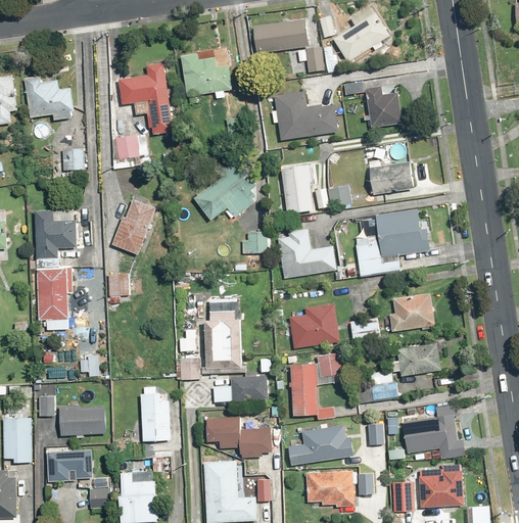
[(357,26),(333,39),(347,63),(390,39),(372,5),(351,17),(357,26)]
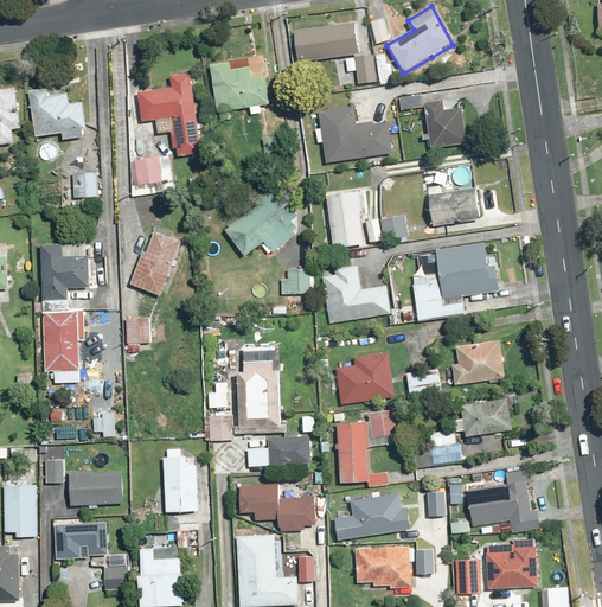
[(384,17),(370,20),(375,42),(389,39),(384,17)]
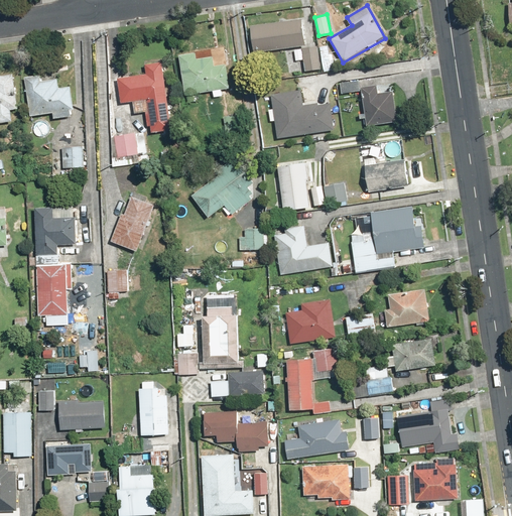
[(301,19),(250,25),(254,52),(304,45),(301,19)]
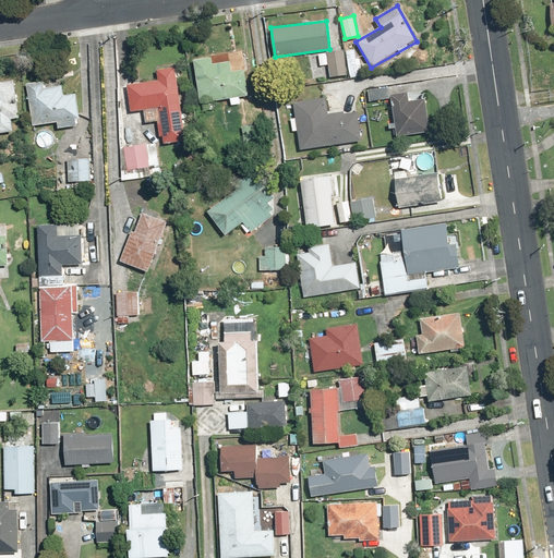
[(354,59),(352,50),(345,52),(349,77),(357,75),(356,72),(360,71),(358,58),(354,59)]
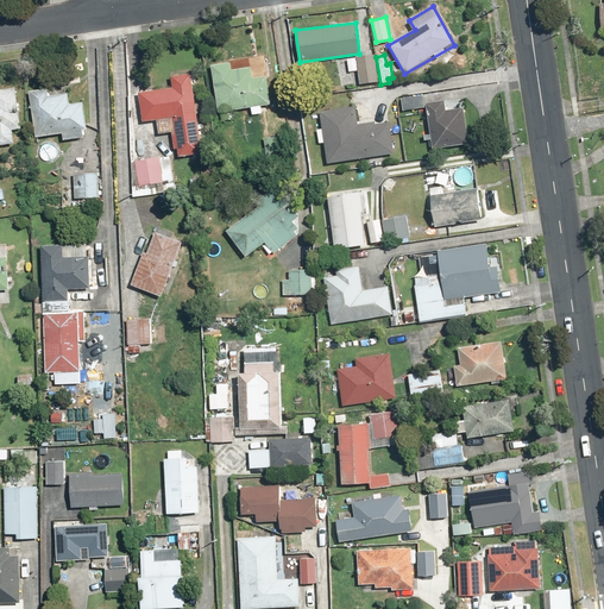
[(375,56),(354,58),(358,82),(378,80),(375,56)]
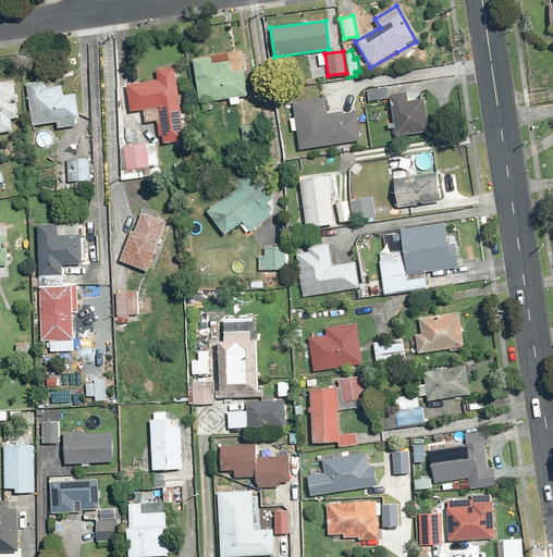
[(210,57),(191,60),(198,101),(247,93),(243,71),(230,73),(228,62),(212,65),(210,57)]
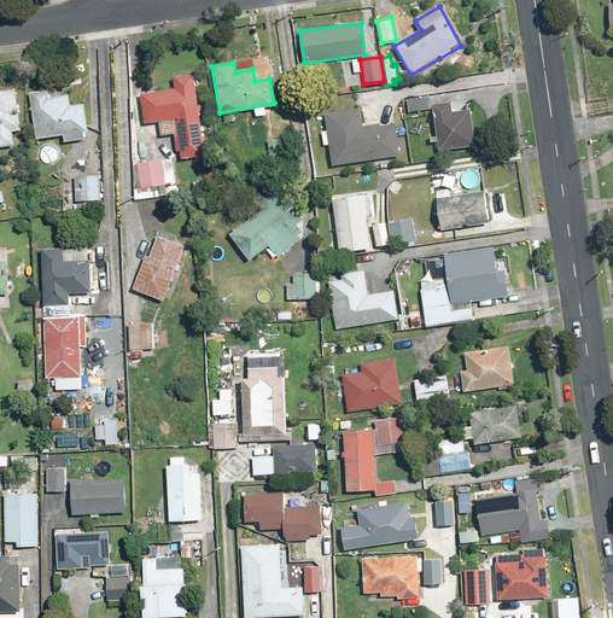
[(145,124),(158,123),(159,136),(173,134),(175,151),(180,151),(181,157),(206,153),(197,76),(173,80),(174,91),(141,95),(145,124)]
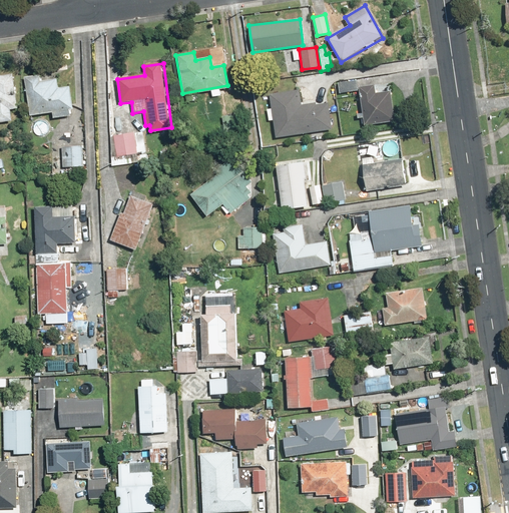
[(418,71),(396,75),(398,83),(419,78),(418,71)]
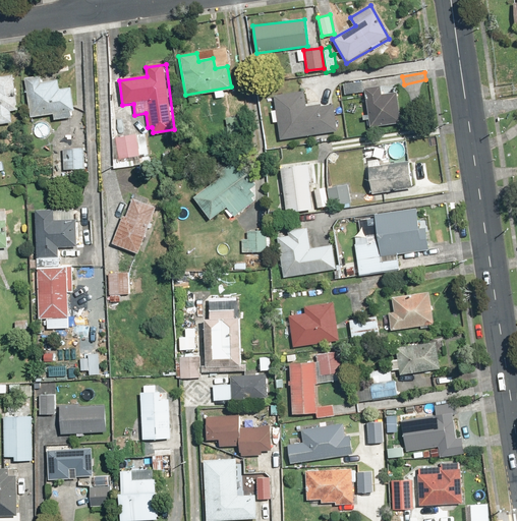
[(44,73),(24,75),(27,114),(72,111),(71,89),(59,90),(58,82),(45,83),(44,73)]
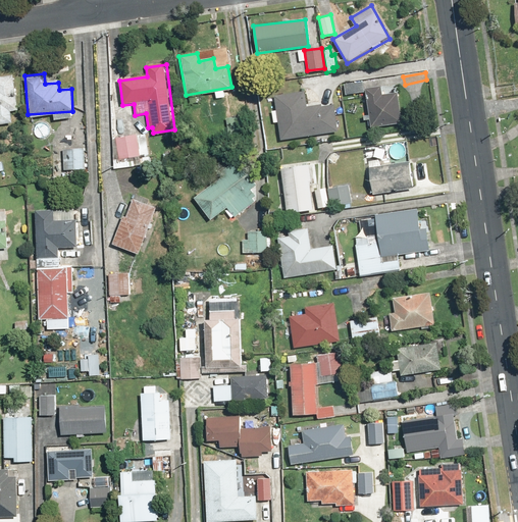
[(0,126),(20,123),(13,74),(0,76),(0,126)]
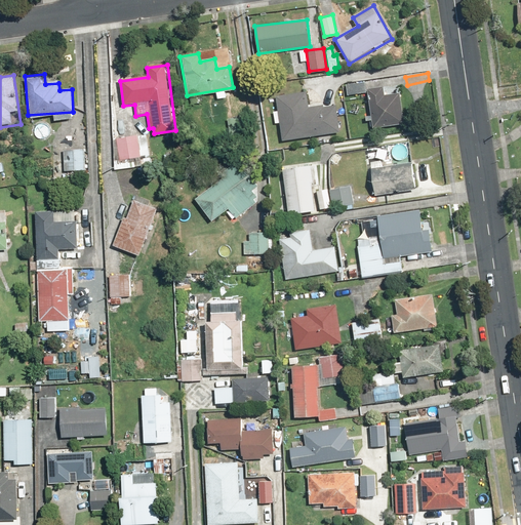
[(362,81),(345,83),(346,94),(364,91),(362,81)]
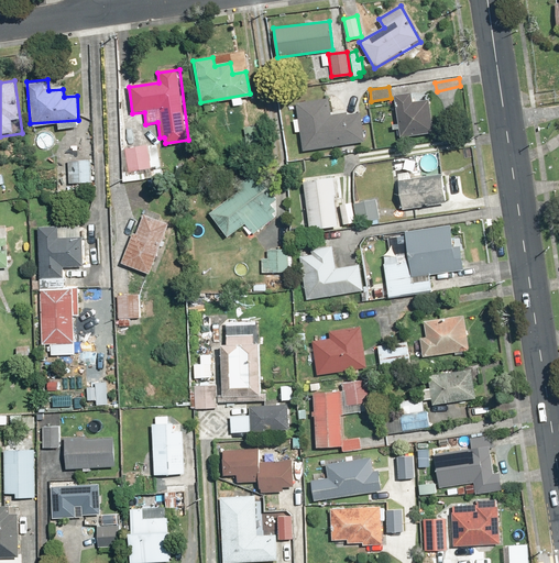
[(410,95),(395,96),(399,138),(433,134),(429,99),(412,101),(410,95)]
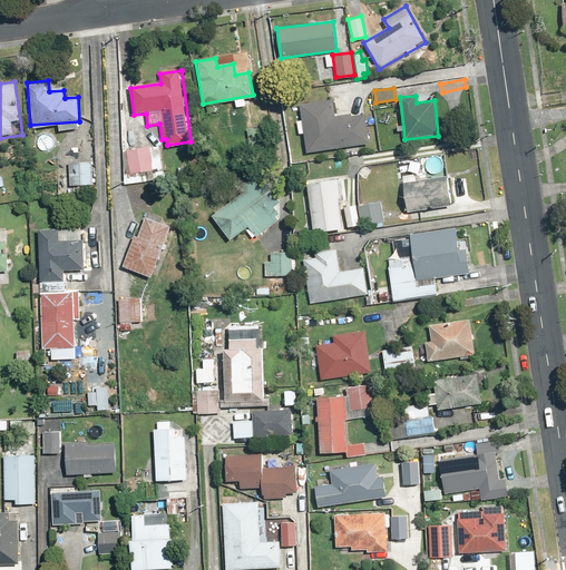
[(327,100),(302,104),(308,151),(370,144),(367,112),(329,117),(327,100)]
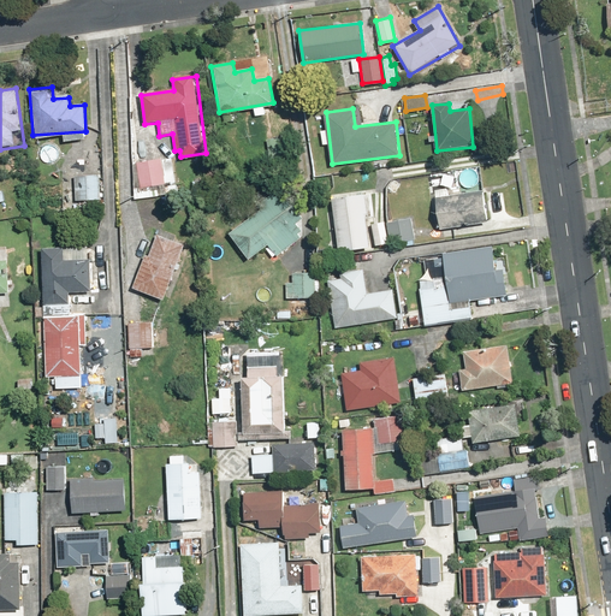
[(172,159),(130,163),(134,197),(176,194),(172,159)]
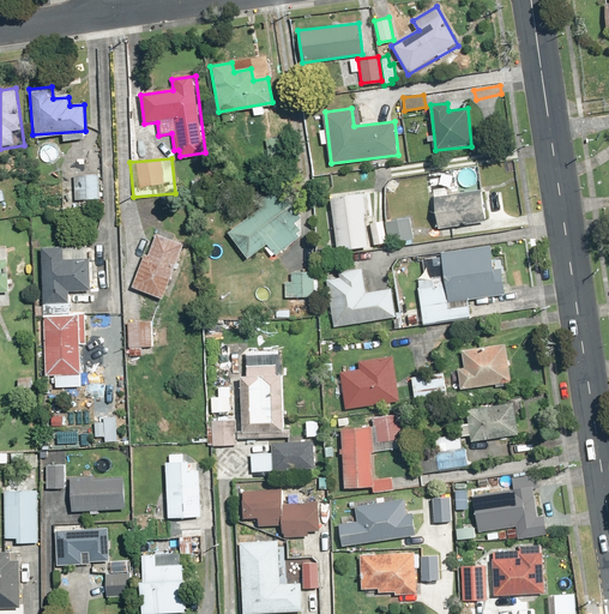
[(97,172),(72,174),(76,202),(100,199),(97,172)]
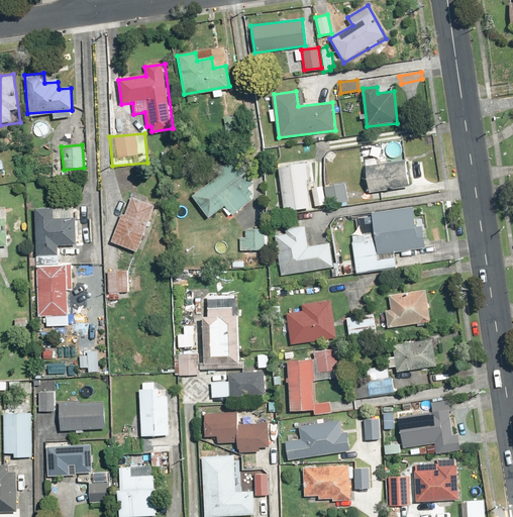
[(410,186),(407,160),(377,164),(376,158),(364,160),(368,192),(410,186)]
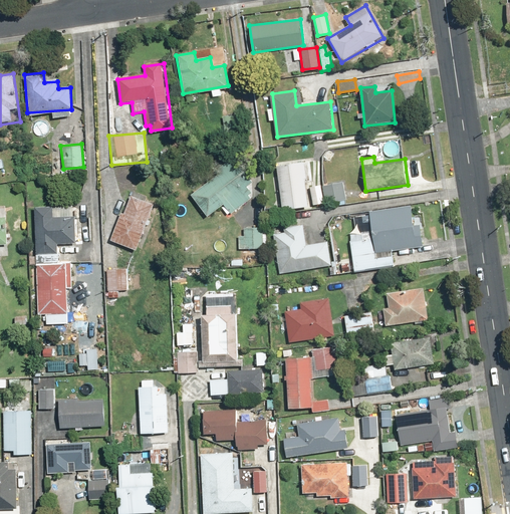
[(251,183),(235,161),(191,193),(207,216),(223,204),(230,213),(251,197),(245,187),(251,183)]
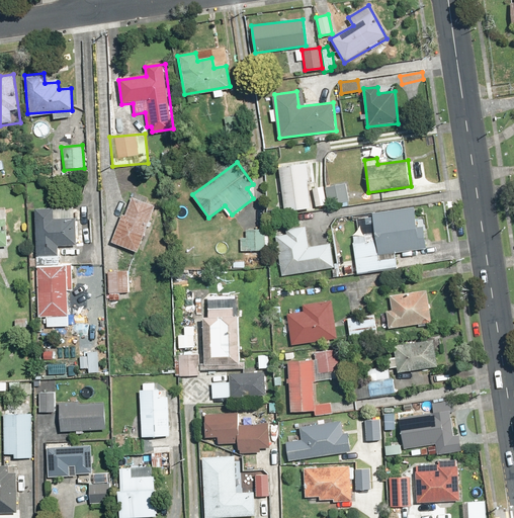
[(306,163),(279,166),(284,211),(312,208),(306,163)]
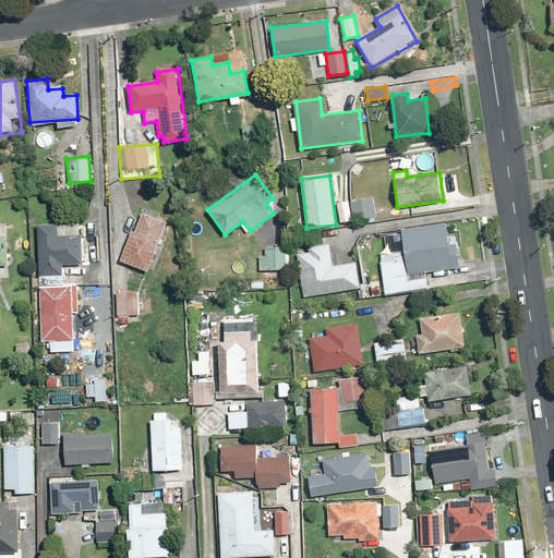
[(372,198),(350,202),(353,218),(374,215),(372,198)]
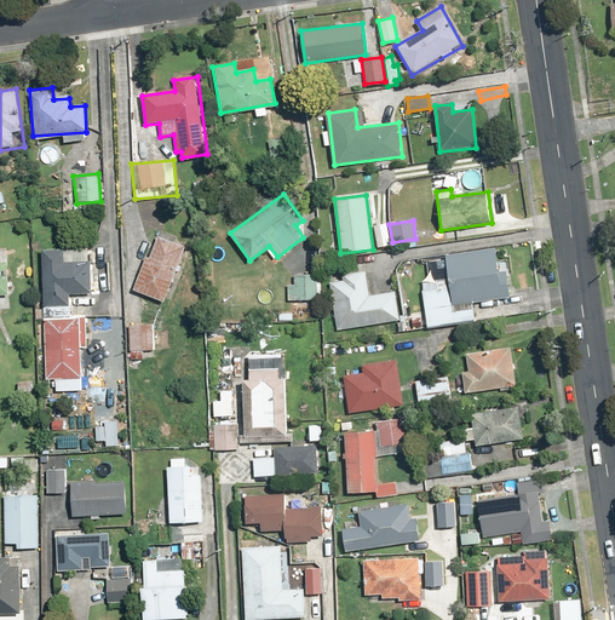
[(385,223),(373,225),(377,246),(389,244),(385,223)]
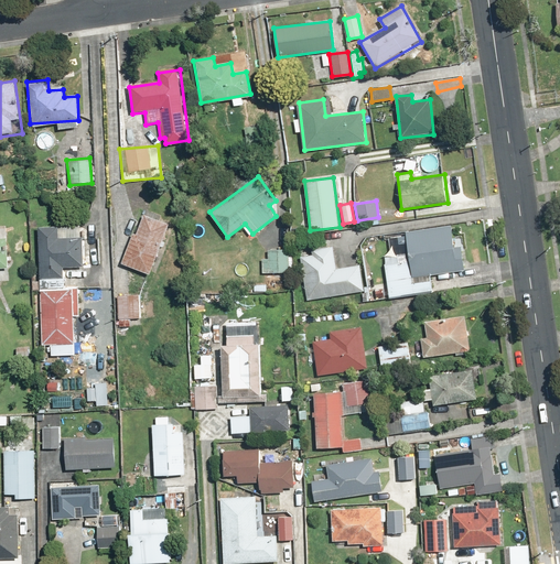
[(171,221),(140,210),(120,264),(151,275),(171,221)]
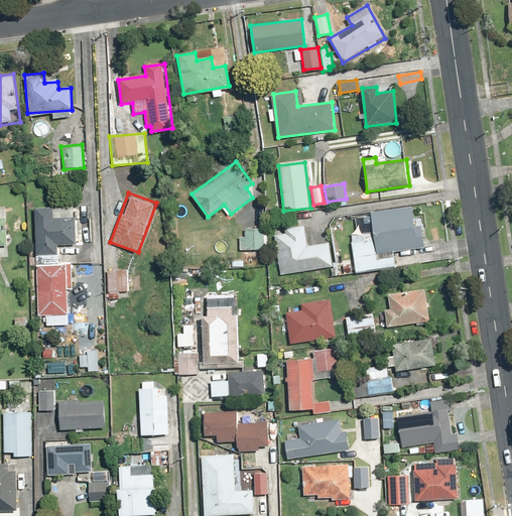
[(349,243),(355,273),(395,265),(392,251),(426,245),(422,226),(415,227),(410,202),(370,210),(375,238),(349,243)]
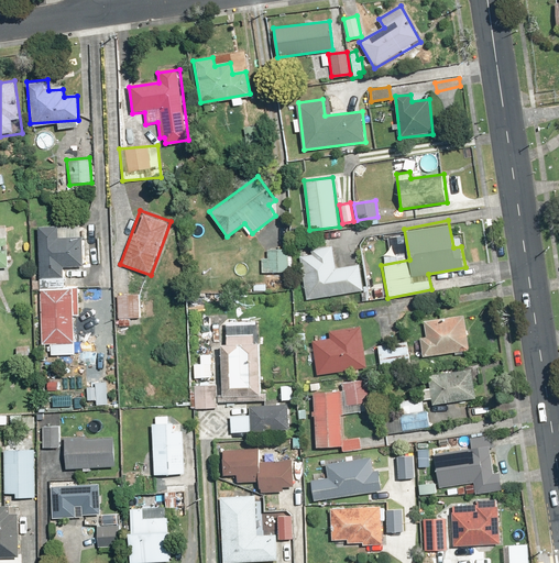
[(58,225),(36,227),(39,278),(64,277),(64,266),(81,265),(80,236),(58,238),(58,225)]
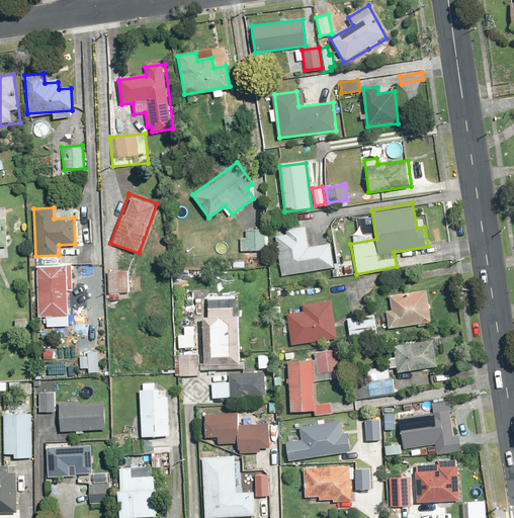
[(305,223),(276,226),(281,275),(332,269),(329,243),(308,245),(305,223)]
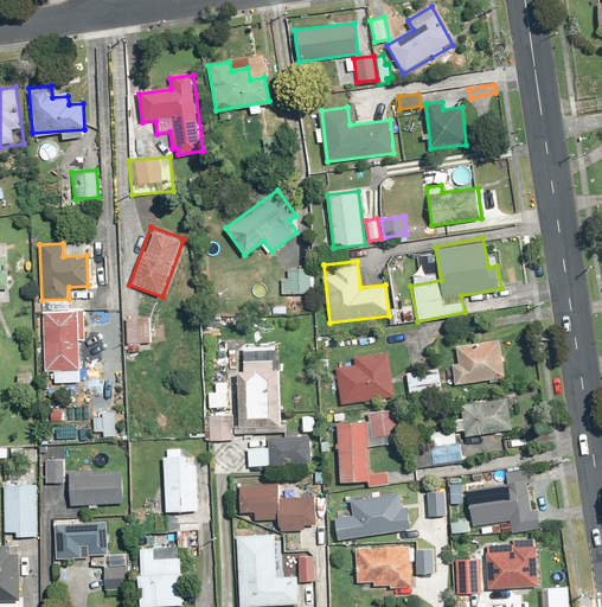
[(311,295),(308,263),(287,264),(288,278),(277,279),(279,298),(311,295)]
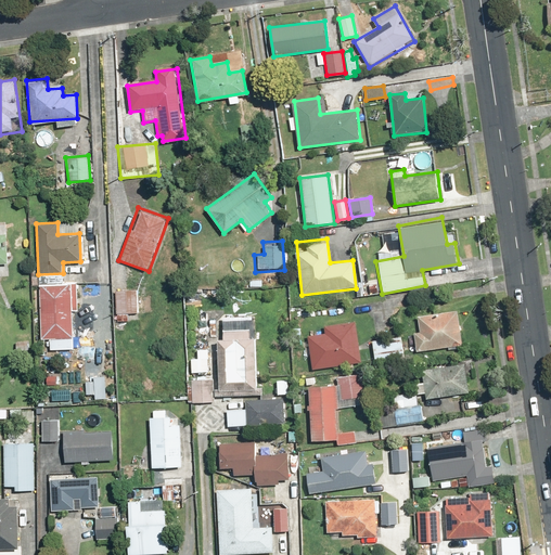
[(73,284),(39,284),(39,338),(51,338),(51,352),(72,352),(73,284)]
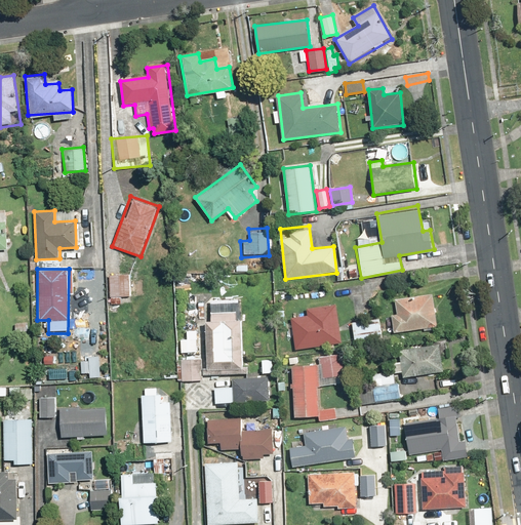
[(128,274),(107,275),(109,300),(130,299),(128,274)]
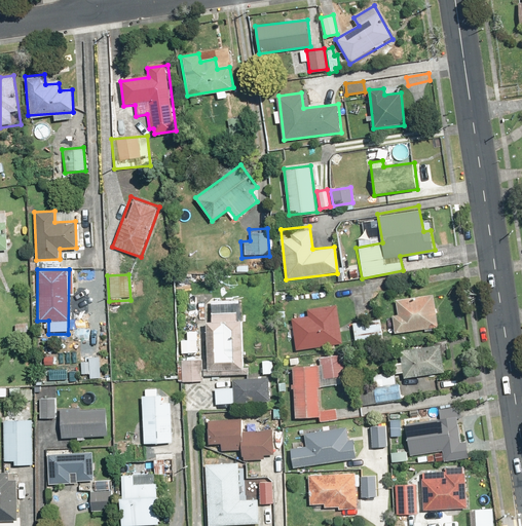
[(439,329),(432,294),(397,300),(400,316),(394,317),(398,336),(439,329)]
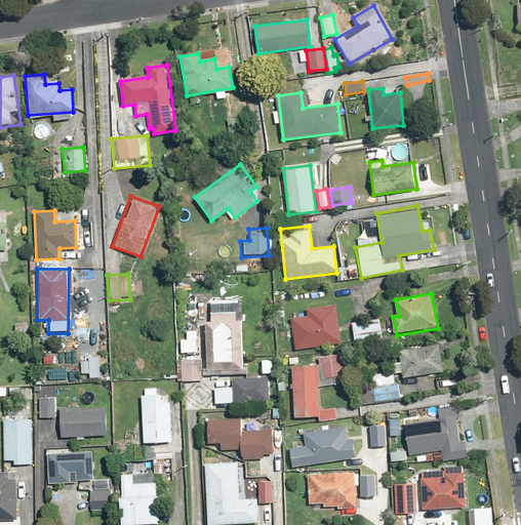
[(245,368),(244,320),(235,320),(234,300),(212,300),(212,320),(207,320),(208,369),(245,368)]
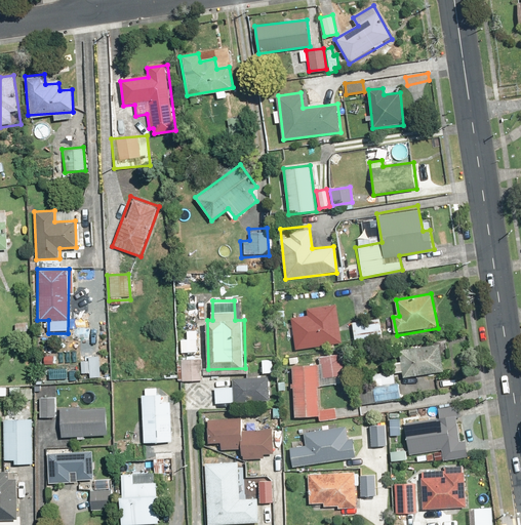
[(290,317),(293,349),(343,345),(339,303),(309,306),(310,316),(290,317)]
